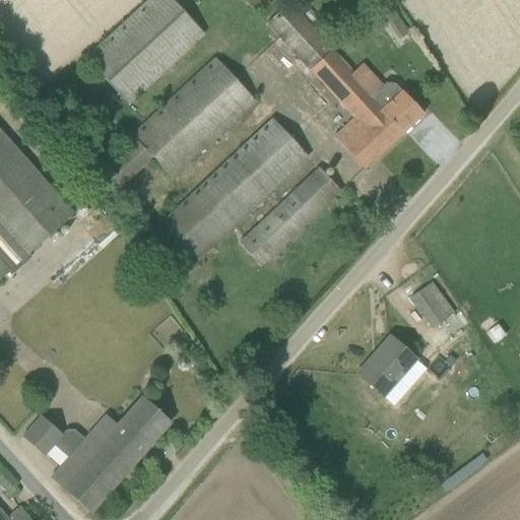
[(145,0),(85,57),(86,58),(129,104),(205,34),(174,0),(145,0)]
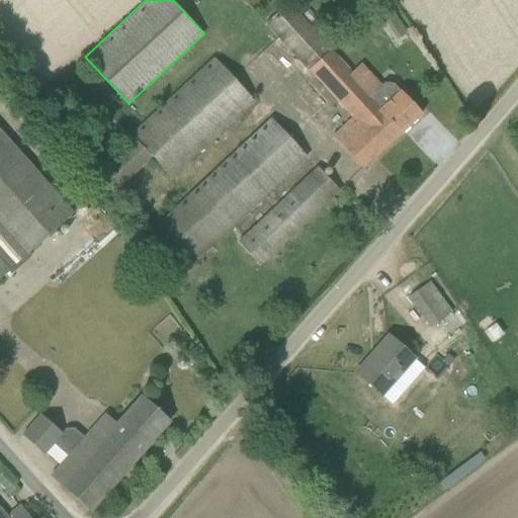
[(363,169),(404,131),(422,113),(394,84),(384,83),(372,94),(330,49),(287,3),(265,23),(308,69),(353,118),(333,137),(363,169)]
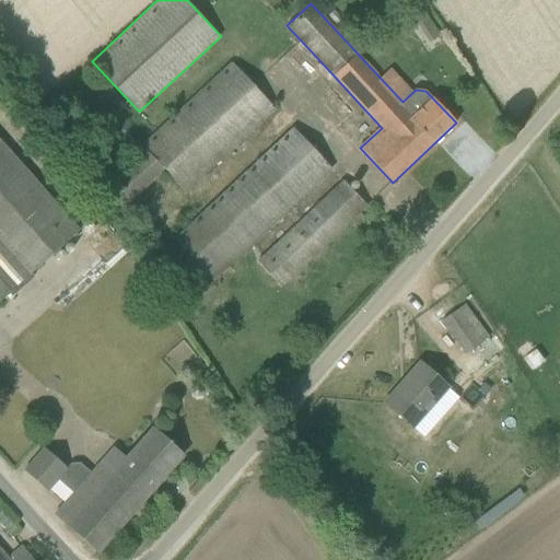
[(233,63),(142,147),(185,191),(275,108),(233,63)]
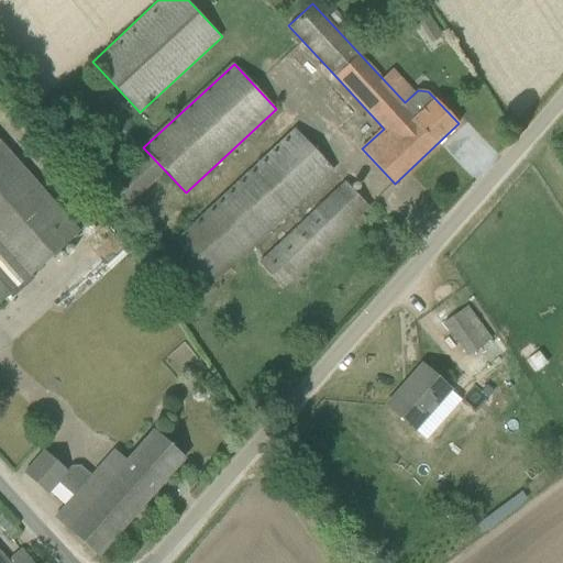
[(333,170),(295,129),(175,241),(213,282),(333,170)]
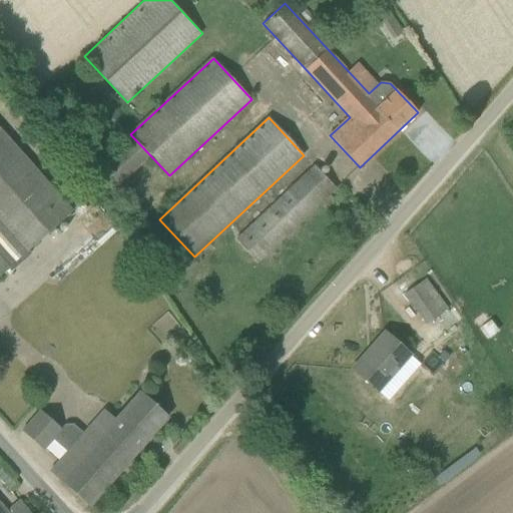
[(0,275),(7,269),(74,209),(0,126),(0,275)]
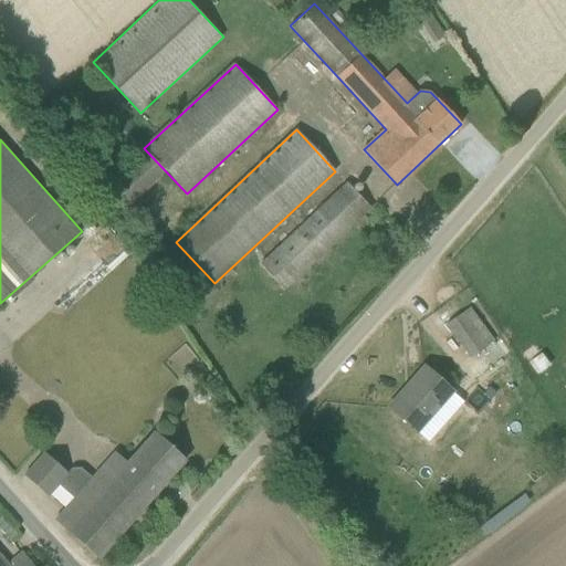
[(370,208),(347,184),(261,265),(284,290),(370,208)]
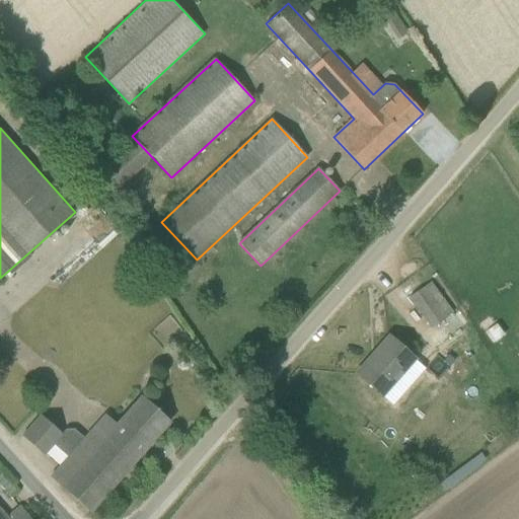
[(446,318),(445,317),(452,312),(431,282),(410,297),(432,328),(446,318)]
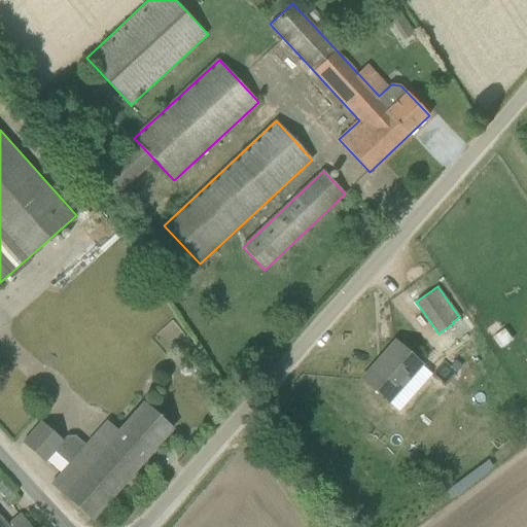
[(395,342),(383,355),(385,358),(365,381),(362,378),(362,379),(388,402),(421,364),(395,342)]
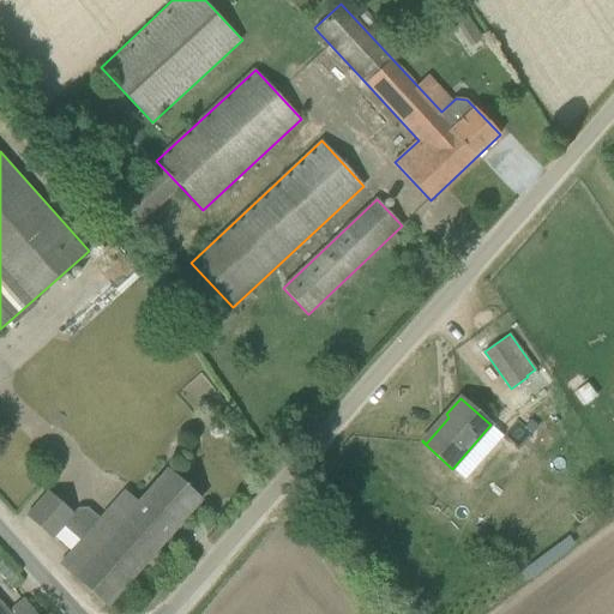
[(124,492),(60,564),(107,605),(199,499),(168,471),(138,505),(124,492)]
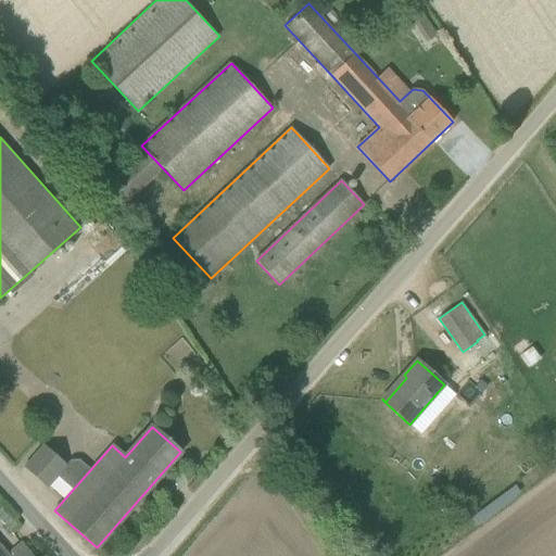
[(47,488),(61,471),(67,465),(45,444),(24,468),(47,488)]
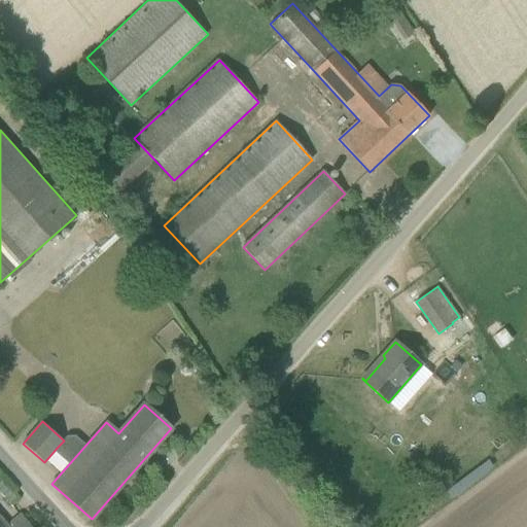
[(0,526),(29,526),(20,515),(7,526),(0,518),(0,526)]
